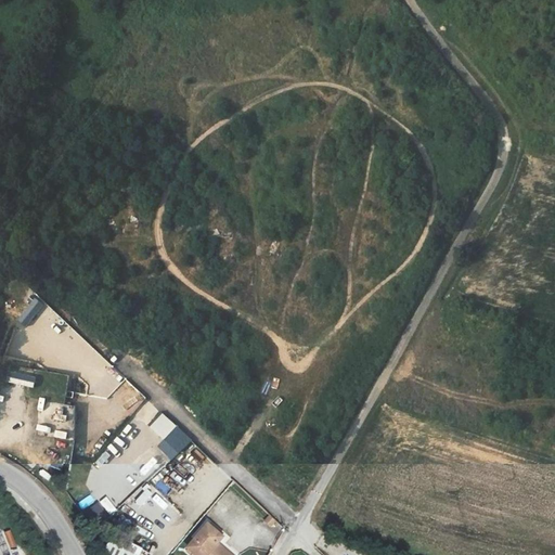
[(75,407),(39,401),(37,435),(74,441),(75,407)]
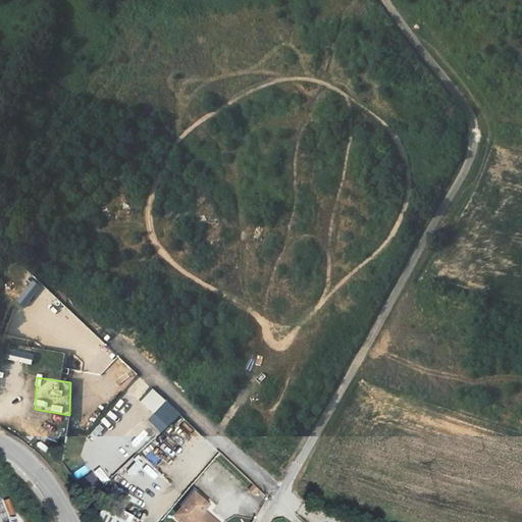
[(165,402),(150,387),(141,399),(155,412),(165,402)]
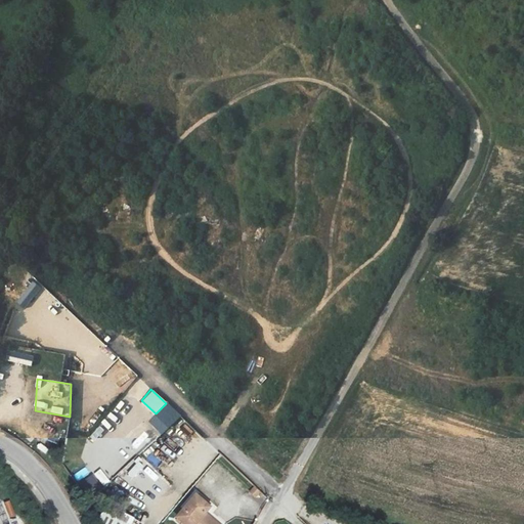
[(97,440),(106,430),(101,425),(92,435),(97,440)]
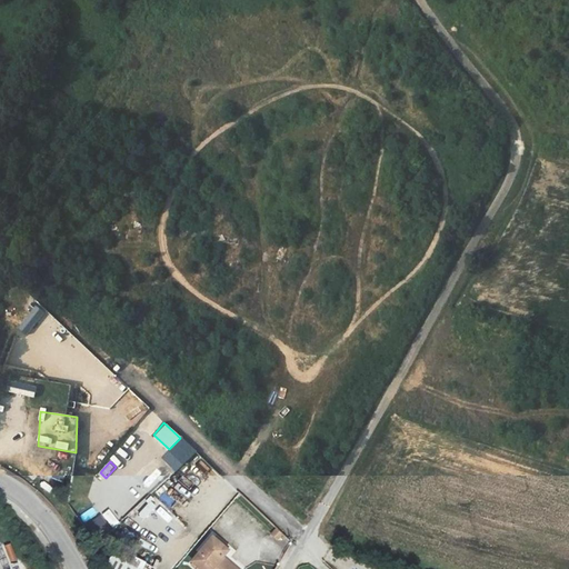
[(182,498),(191,487),(178,477),(169,488),(182,498)]
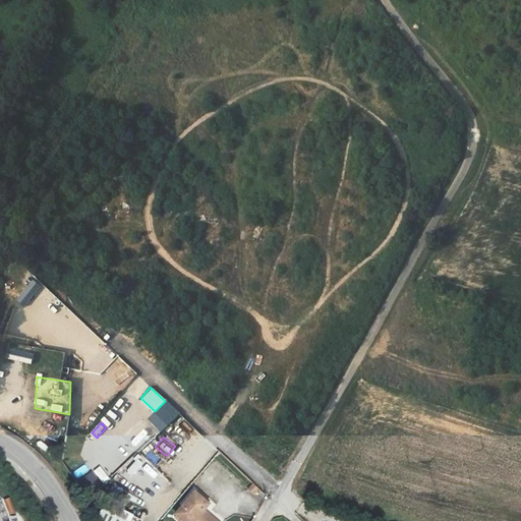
[(114,470),(127,459),(123,454),(110,464),(114,470)]
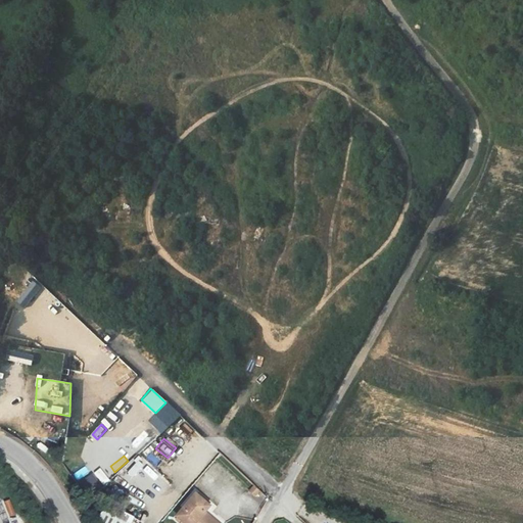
[(75,474),(79,480),(90,472),(86,466),(75,474)]
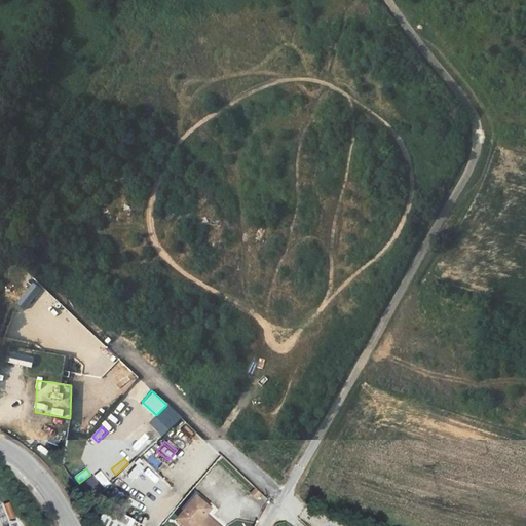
[(186,525),(214,525),(215,525),(207,518),(212,512),(198,499),(180,520),(186,525)]
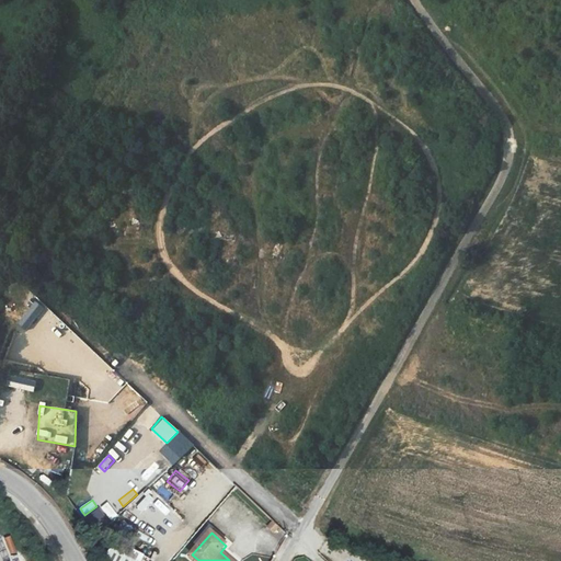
[(142,560),(146,554),(116,539),(106,559),(107,560),(142,560)]
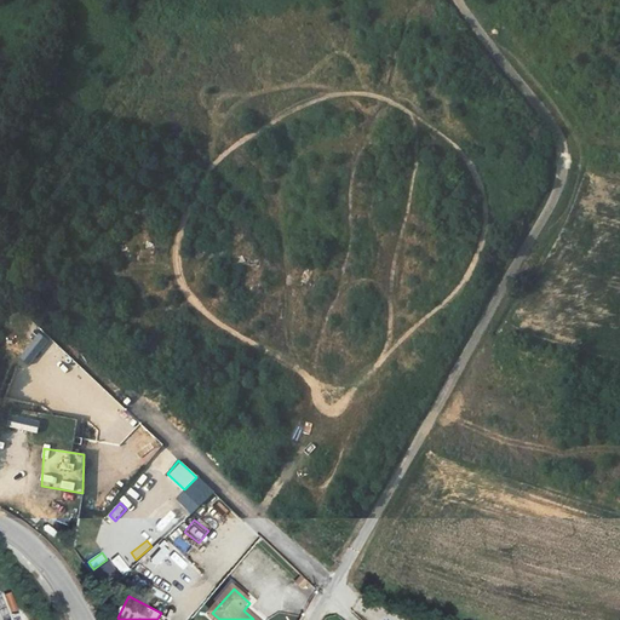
[(0,603),(0,614),(9,618),(12,607),(0,603)]
